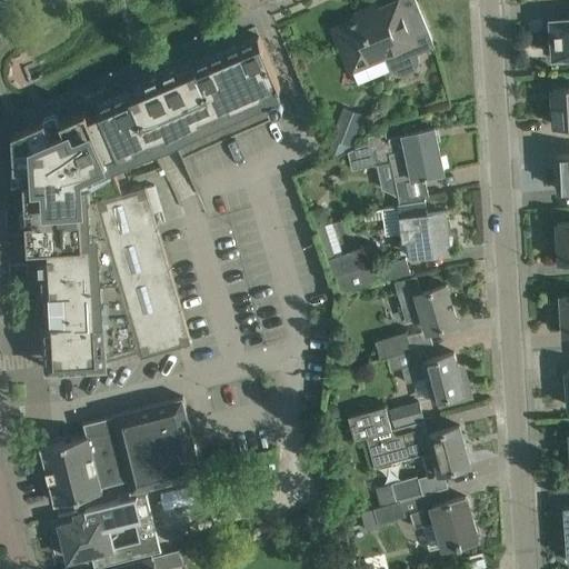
[(335,31),(343,51),(350,66),(383,52),(388,66),(393,71),(399,75),(406,75),(410,72),(413,70),(416,68),(418,63),(419,58),(418,52),(435,46),(418,6),(401,13),(382,21),(377,7),(356,16),(358,21),(335,31)]
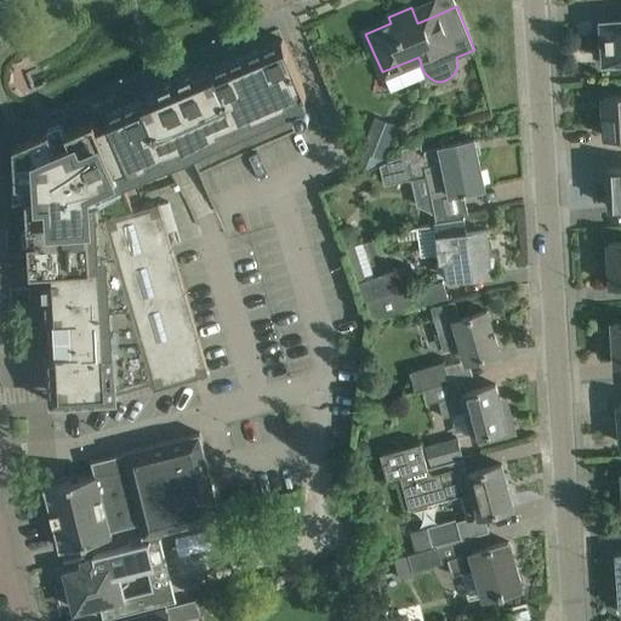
[(604,41),(598,43),(599,60),(605,58),(605,61),(620,58),(620,18),(603,21),(604,41)]
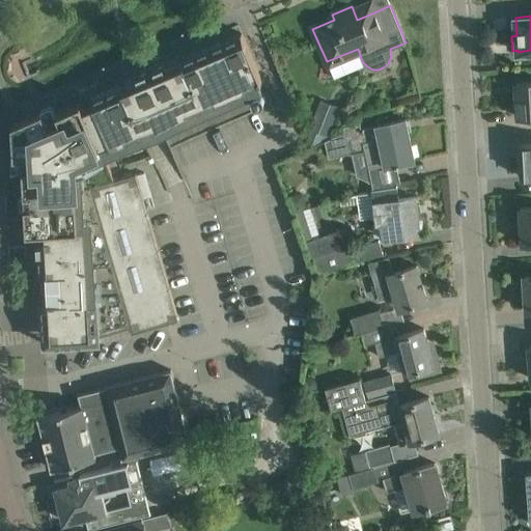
[(19,136),(14,137),(15,156),(25,155),(26,166),(23,166),(27,230),(39,230),(43,230),(43,236),(40,236),(38,236),(40,272),(43,272),(45,300),(42,301),(44,326),(45,344),(63,343),(100,341),(100,334),(130,326),(132,332),(176,319),(178,319),(143,199),(143,198),(151,196),(144,172),(136,174),(136,173),(114,179),(104,156),(101,146),(110,142),(111,145),(259,81),(261,81),(262,80),(242,32),(241,33),(184,57),(184,56),(119,83),(120,85),(91,98),(93,104),(84,108),(81,102),(57,112),(58,114),(47,119),(43,109),(25,116),(27,121),(19,136)]
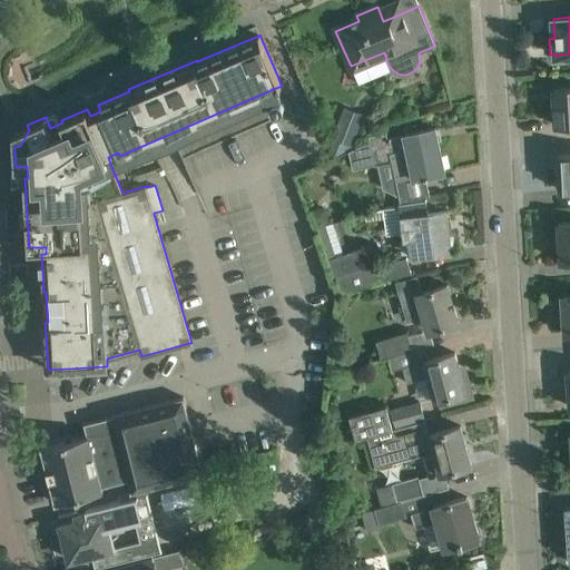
[(569,87),(553,88),(556,125),(569,123),(569,87)]
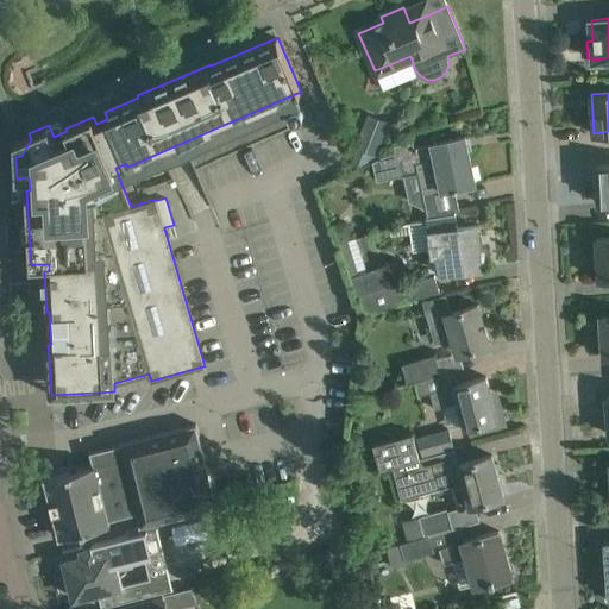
[(356,146),(376,155),(390,121),(370,113),(356,146)]
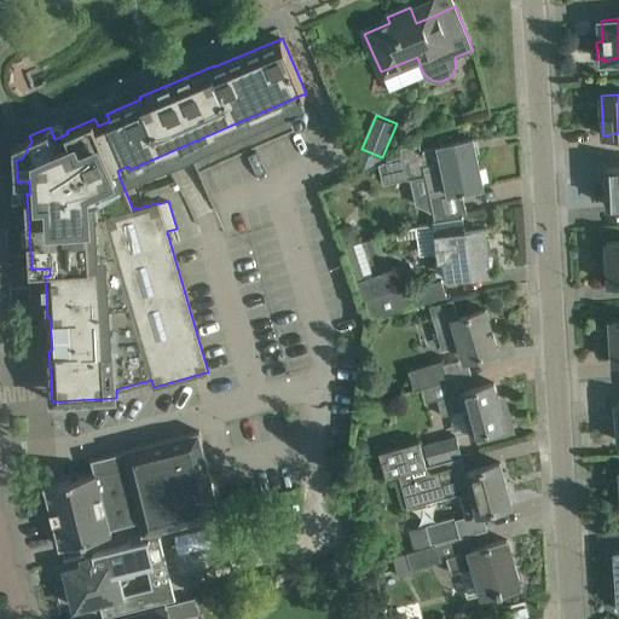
[(401,154),(380,163),(385,183),(408,177),(424,173),(427,183),(428,183),(431,195),(437,220),(460,217),(462,217),(462,214),(466,213),(461,192),(466,192),(466,189),(482,185),(473,138),(449,144),(421,150),(420,143),(400,146),(401,154)]
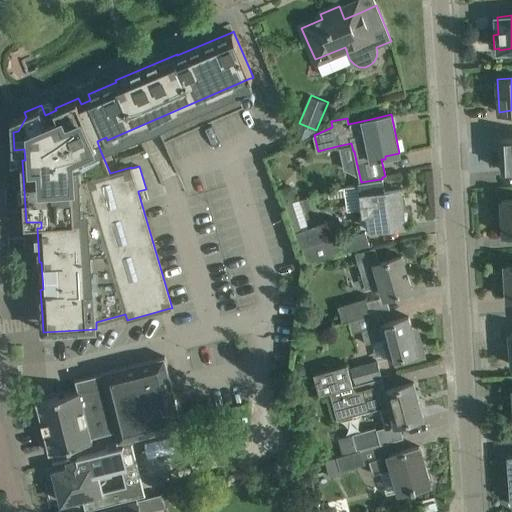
[(511,137),(502,138),(503,171),(511,170),(511,137)]
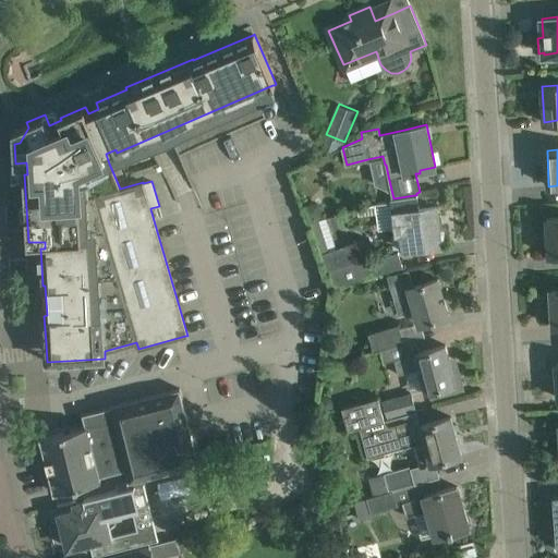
[(393,198),(390,199),(396,233),(402,232),(408,232),(410,249),(420,247),(441,244),(436,206),(416,209),(414,195),(393,198)]
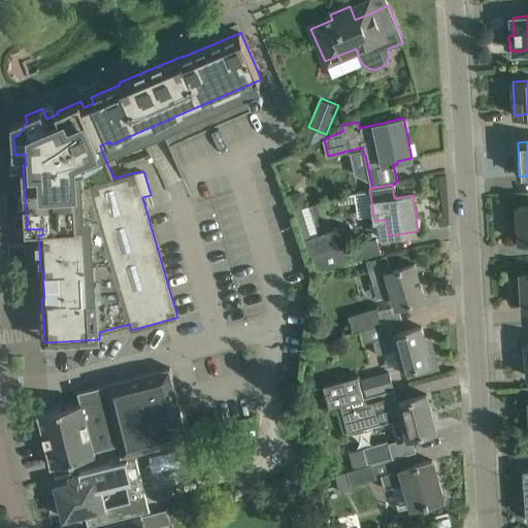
[(309,205),(294,209),(294,210),(303,239),(318,234),(315,225),(319,224),(312,204),(309,205)]
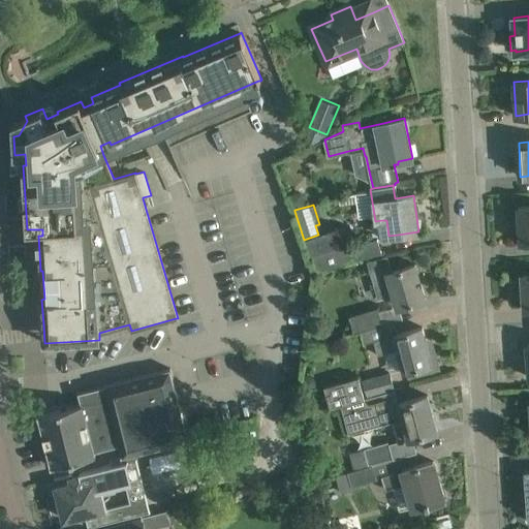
[(528,206),(518,207),(520,242),(528,241),(528,206)]
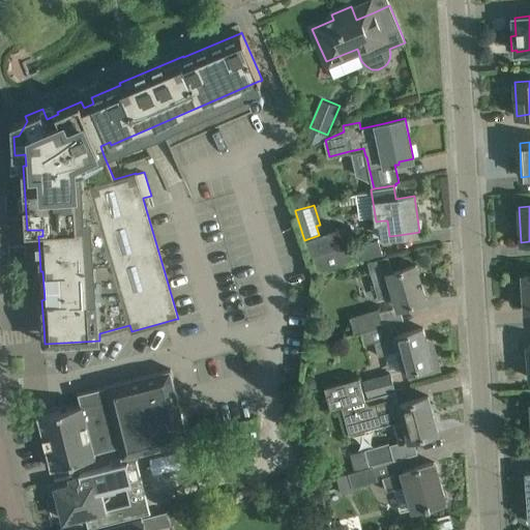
[(319,235),(304,240),(311,259),(313,259),(318,273),(343,265),(381,253),(377,239),(339,252),(332,232),(319,235)]
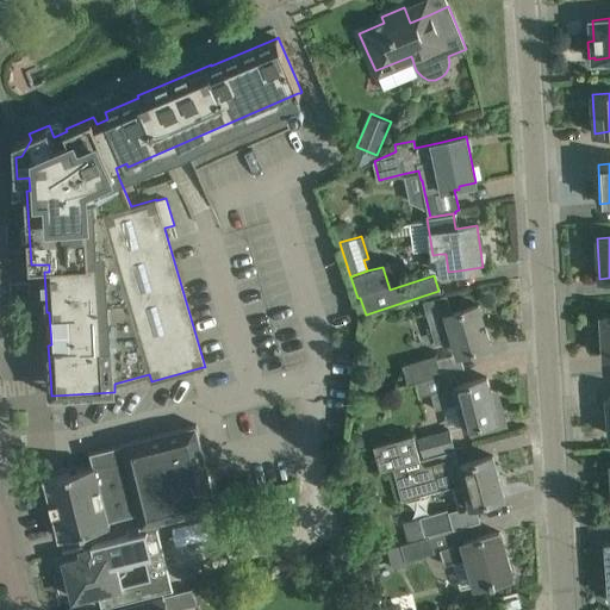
[(435,343),(453,338),(458,355),(491,346),(478,304),(452,312),(446,294),(423,302),(435,343)]
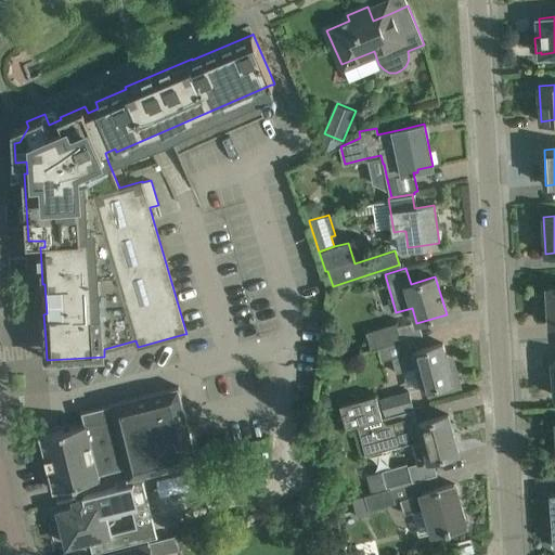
[(366,331),(371,348),(401,340),(396,323),(366,331)]
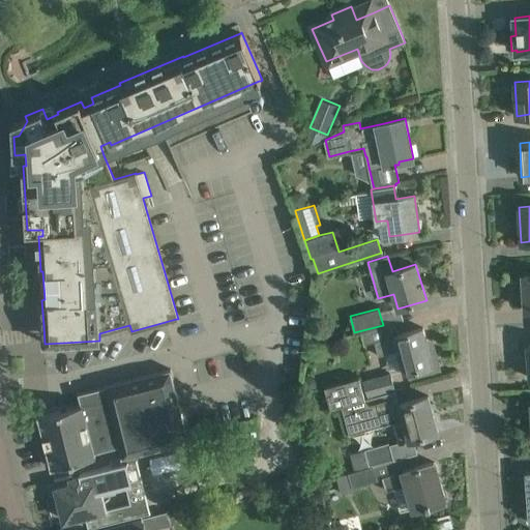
[(394,336),(375,342),(378,355),(399,349),(404,372),(407,371),(408,377),(420,374),(440,369),(434,347),(429,348),(423,327),(403,332),(394,334),(394,336)]
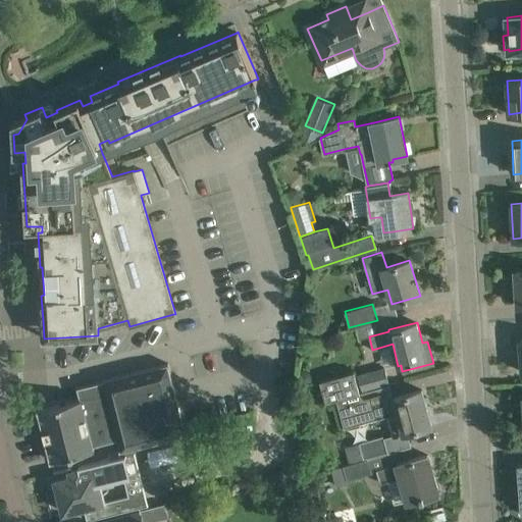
[(81,399),(38,409),(45,434),(114,418),(119,439),(122,438),(124,450),(142,446),(186,435),(184,428),(168,363),(104,379),(105,380),(77,386),(80,396),(81,399)]
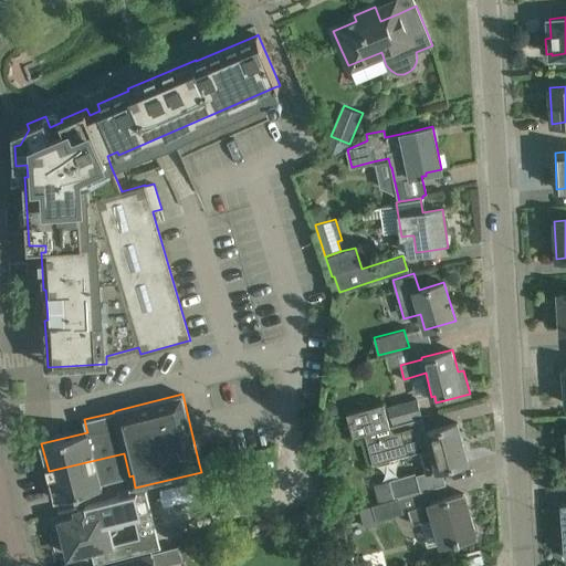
[(389,409),(394,423),(421,417),(417,401),(389,409)]
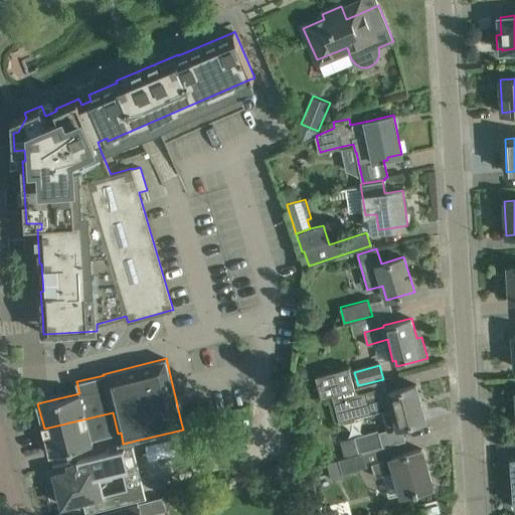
[(340,421),(382,409),(388,431),(425,419),(415,384),(387,392),(383,380),(355,388),(349,366),(316,375),(322,397),(333,394),(340,421)]
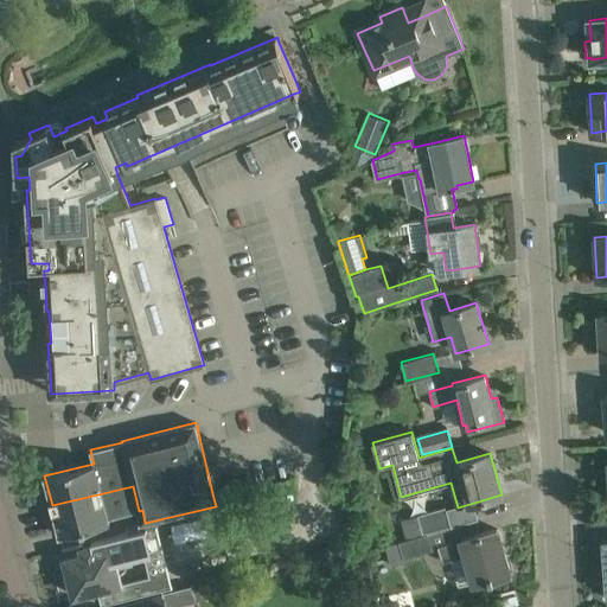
[(133,486),(52,505),(59,536),(109,523),(108,518),(139,511),(133,486)]
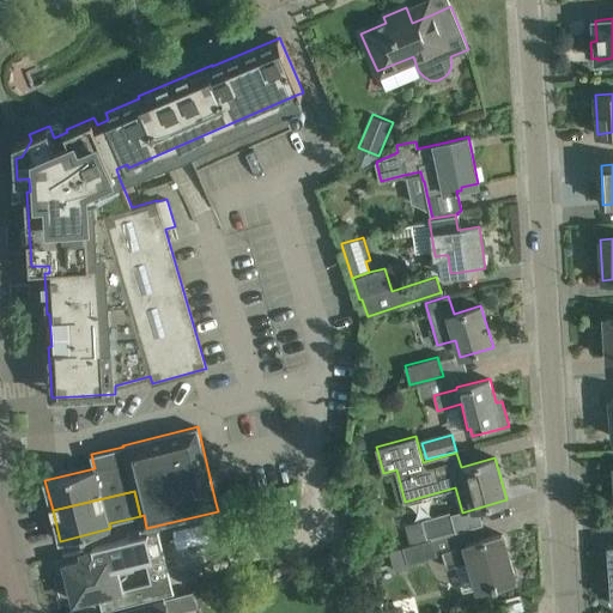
[(411,523),(405,525),(410,541),(416,540),(426,536),(426,538),(455,530),(450,511),(411,522),(411,523)]
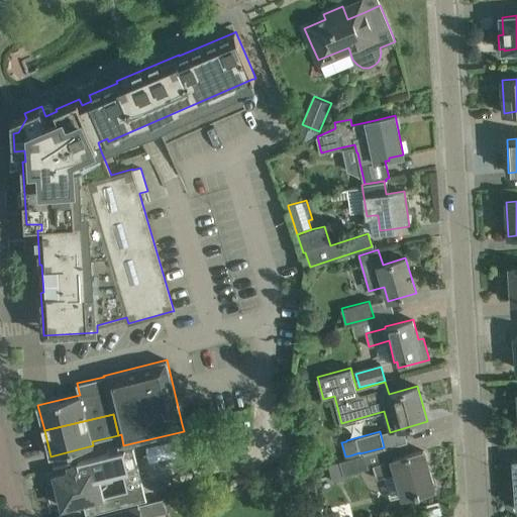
[(56,478),(54,479),(56,488),(58,488),(63,507),(83,502),(86,516),(135,503),(132,490),(111,495),(101,497),(97,480),(123,473),(128,472),(123,450),(78,461),(54,468),(54,469),(62,467),(64,474),(55,476),(56,478)]
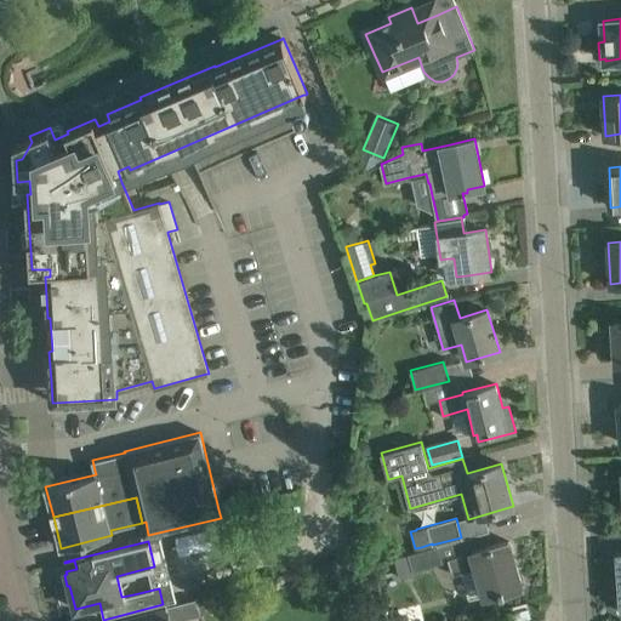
[(485,547),(446,558),(451,574),(477,567),(485,598),(500,593),(501,597),(506,596),(505,592),(522,587),(508,541),(485,547)]
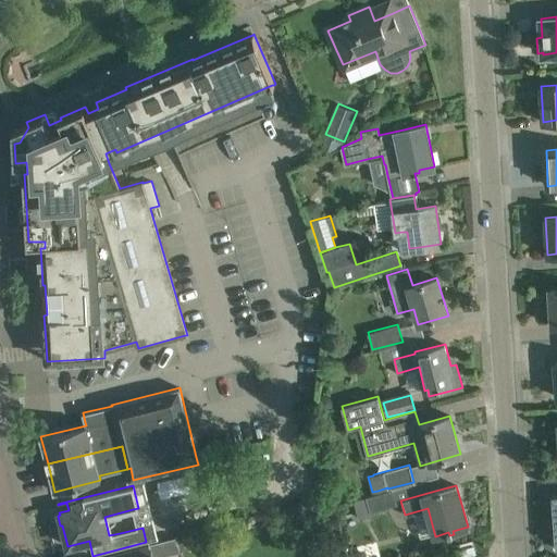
[(393,490),(353,502),(358,519),(371,515),(370,512),(397,504),(393,490)]
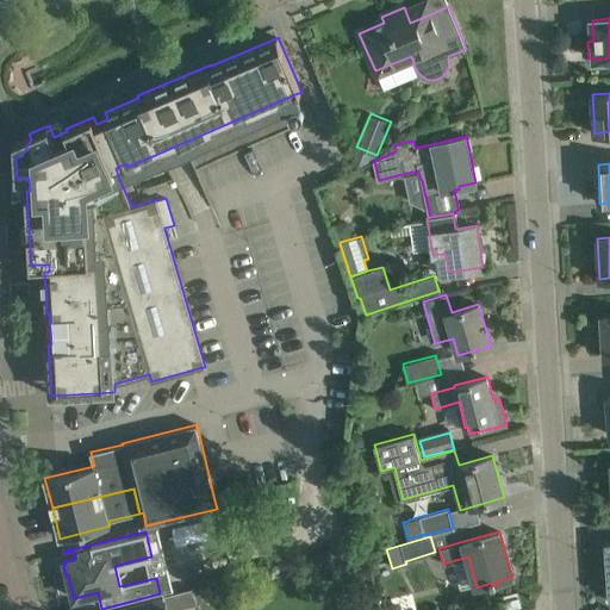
[(166,609),(163,598),(117,609),(166,609)]
